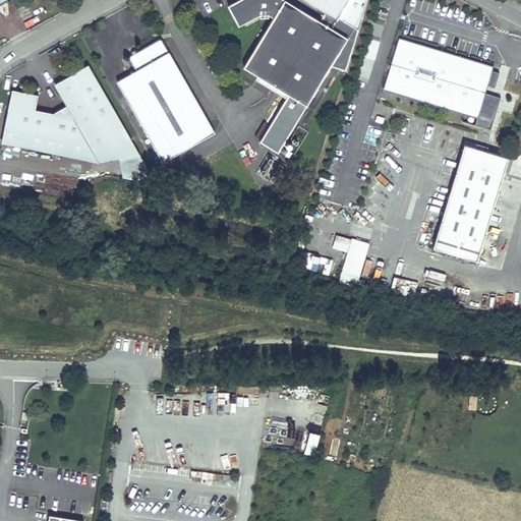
[(311,0),(328,9),(321,20),(297,6),(291,2),(287,0),(237,0),(229,5),(239,25),(244,22),(243,22),(261,13),(261,17),(270,16),(270,13),(275,16),(244,66),(307,105),(332,65),(346,69),(358,29),(366,0),(311,0)]
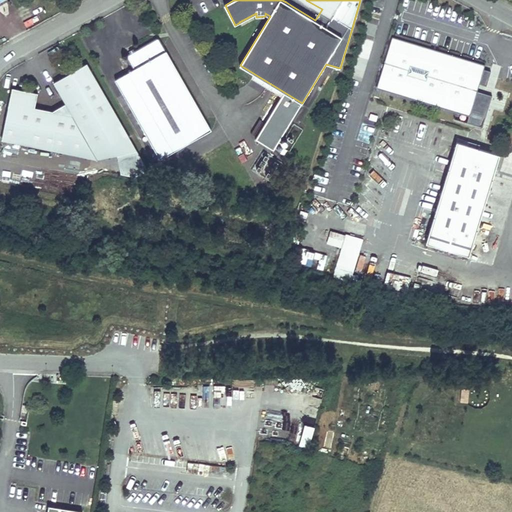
[(391,36),(375,87),(469,115),(484,65),(391,36)]
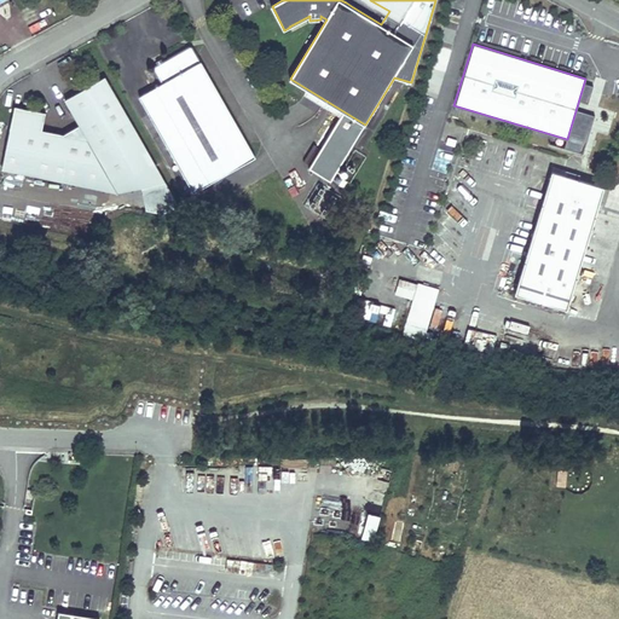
[(256,156),(191,45),(152,68),(162,85),(139,98),(195,192),(256,156)]
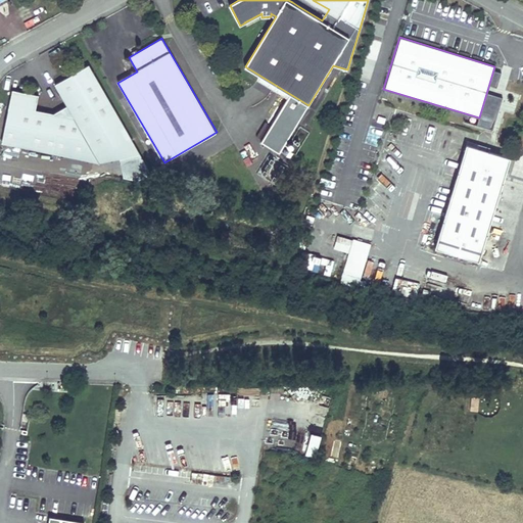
[(67,105),(54,112),(52,112),(36,109),(38,97),(11,93),(2,146),(99,163),(134,144),(90,64),(55,84),(67,105)]
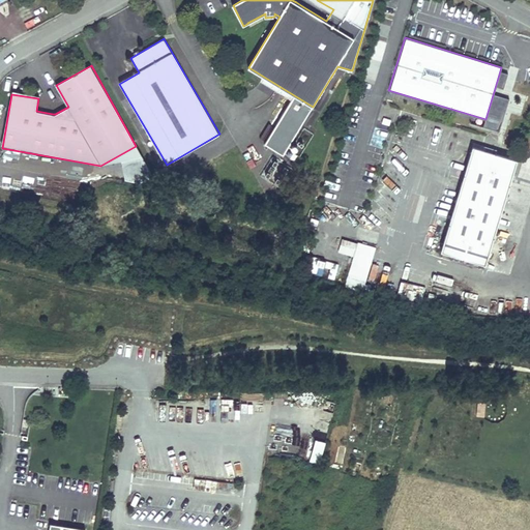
[(496,87),(502,88),(506,74),(501,71),(496,87)]
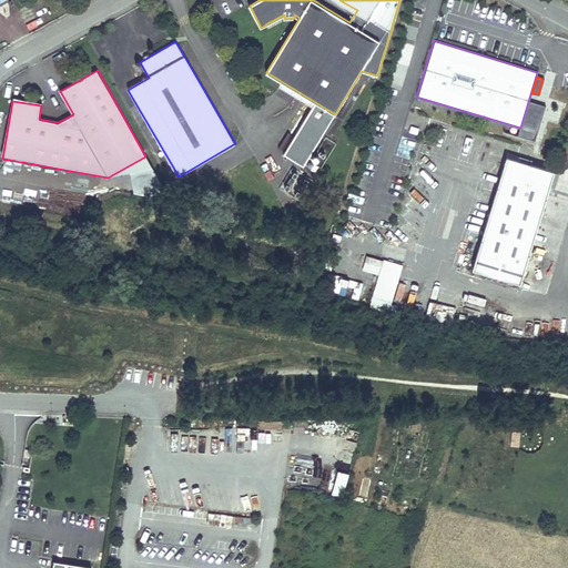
[(464,142),(459,154),(465,156),(469,144),(464,142)]
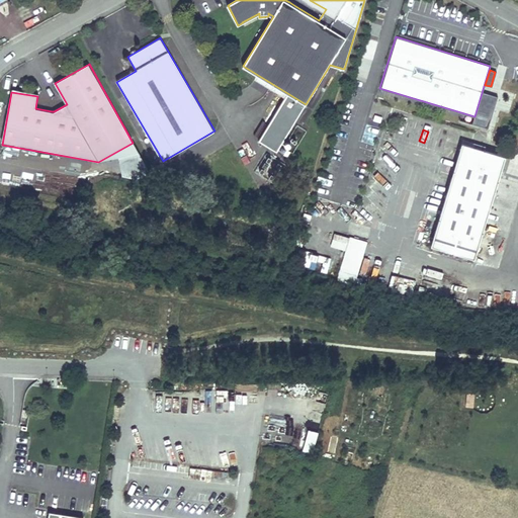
[(479,242),(504,155),(459,142),(434,229),(479,242)]
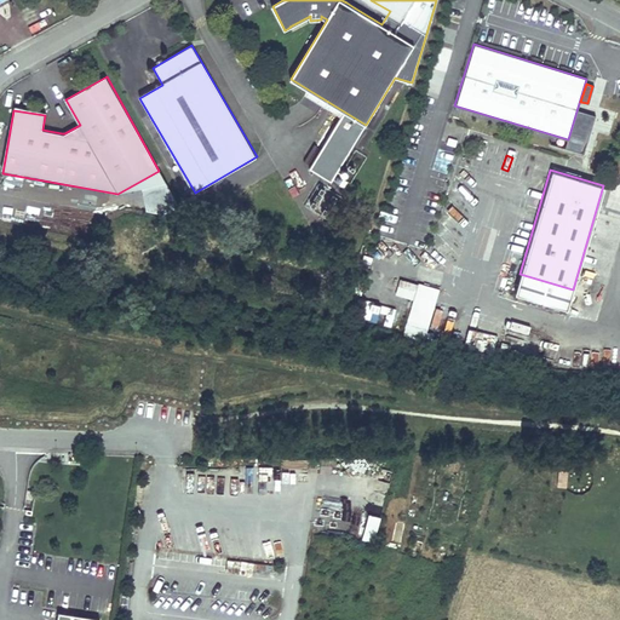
[(167,184),(159,171),(118,194),(167,184)]
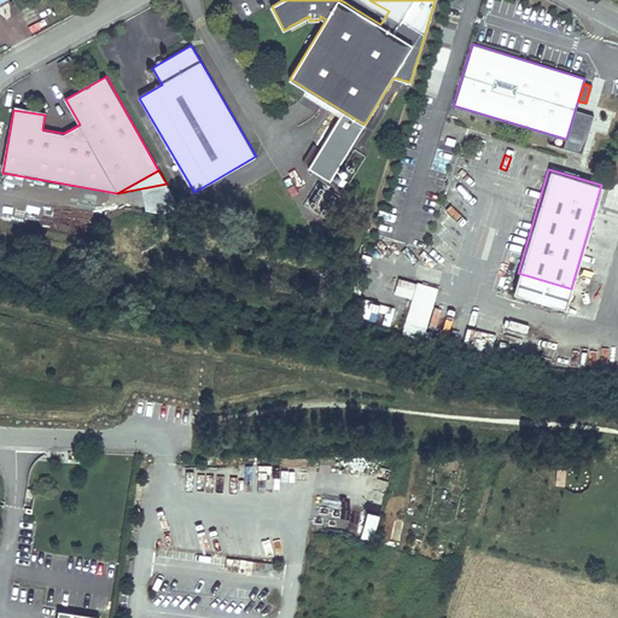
[(571,289),(518,273),(513,292),(565,308),(571,289)]
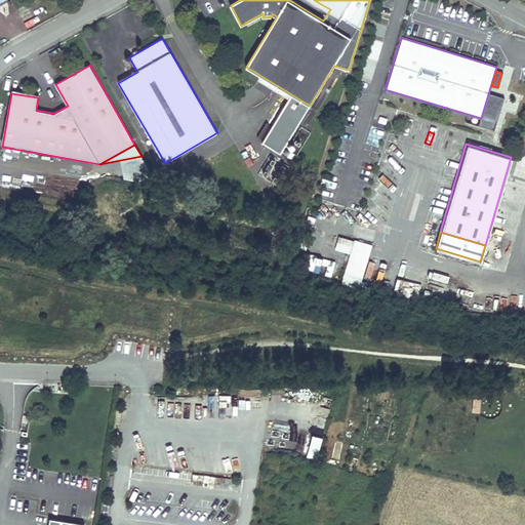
[(333,249),(349,254),(341,280),(360,285),(371,245),(337,235),(333,249)]
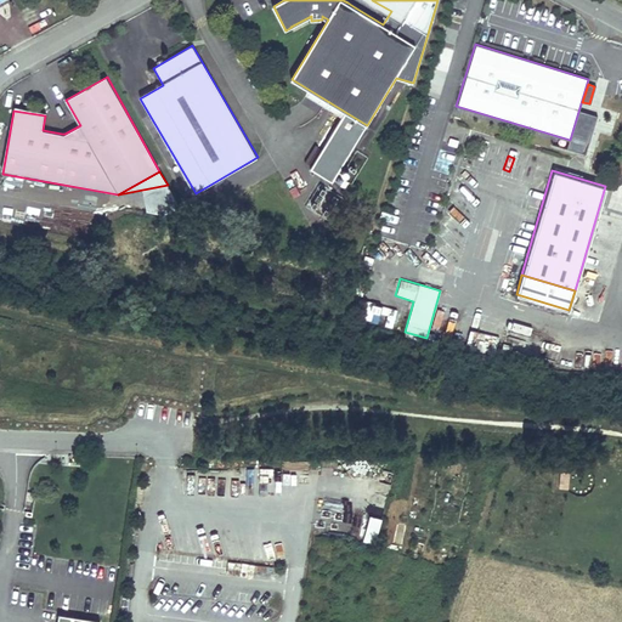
[(391,327),(396,310),(389,307),(384,326),(391,327)]
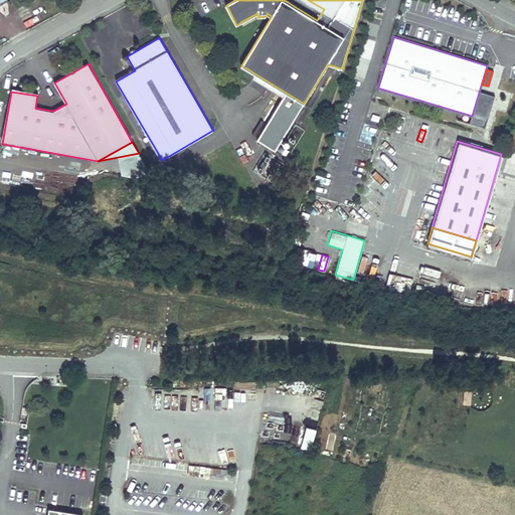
[(387,290),(411,292),(411,277),(388,276),(387,290)]
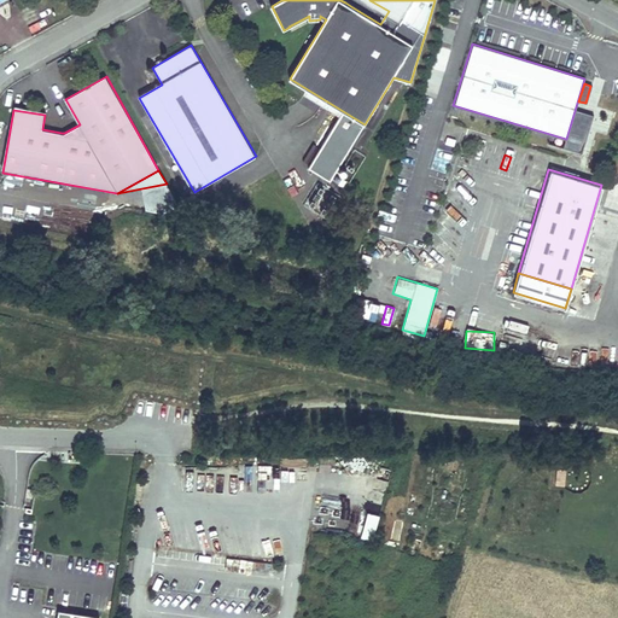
[(564,487),(566,470),(557,468),(554,485),(564,487)]
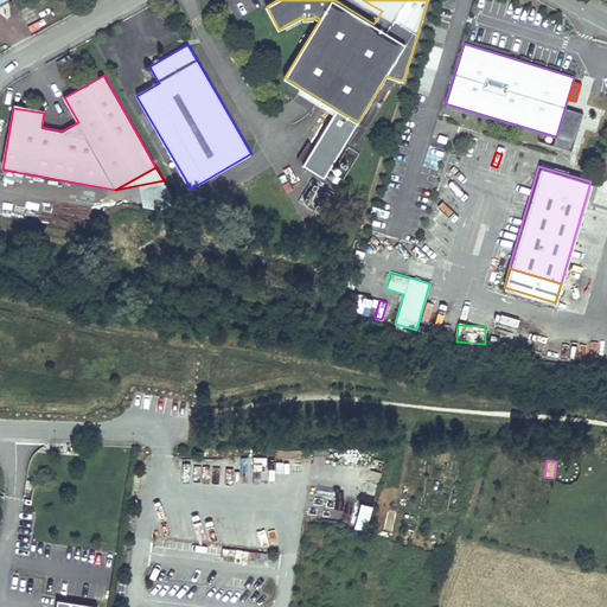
[(327,486),(313,485),(312,496),(326,497),(327,486)]
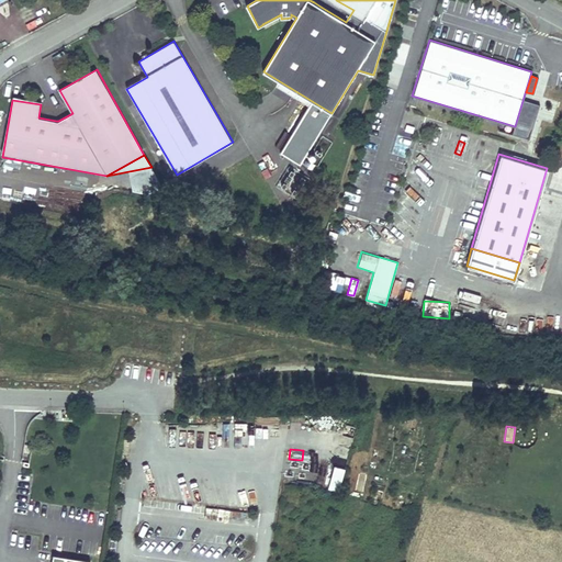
[(341,487),(343,468),(332,467),(329,486),(341,487)]
